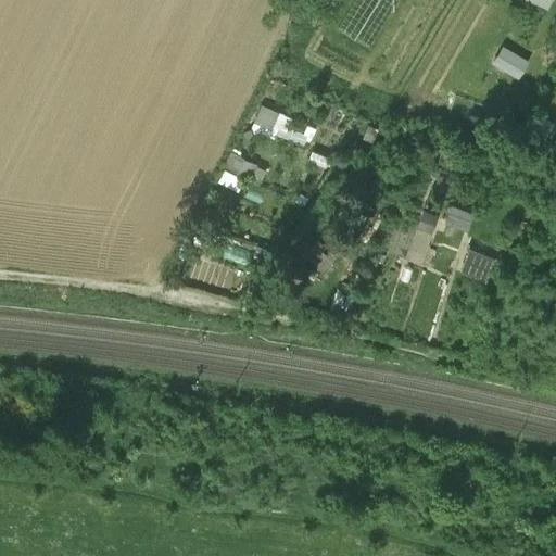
[(250,133),(273,140),(282,114),(260,105),(250,133)]
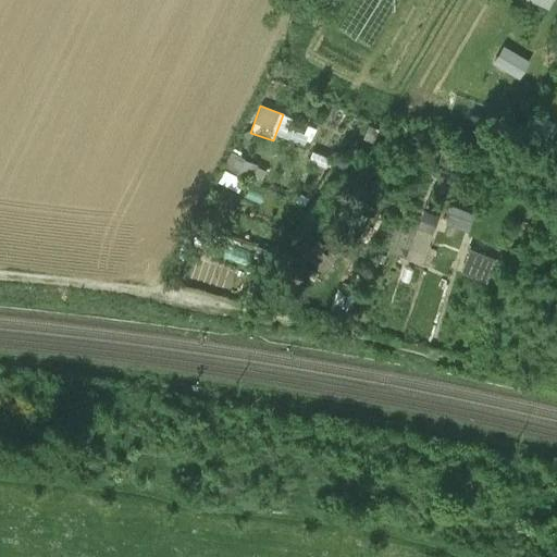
[(222,184),(239,188),(242,176),(250,178),(254,162),(227,157),(222,184)]
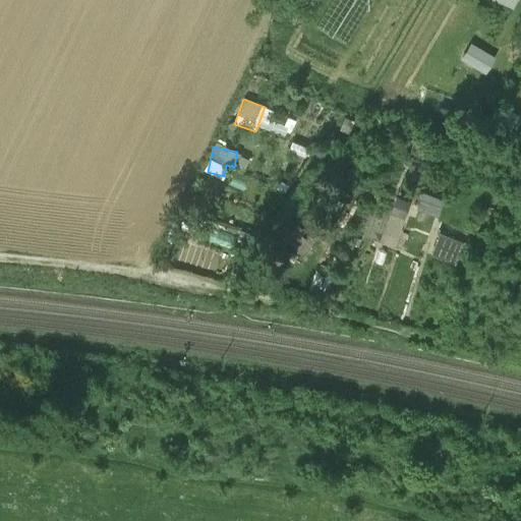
[(380,241),(396,247),(411,201),(395,195),(380,241)]
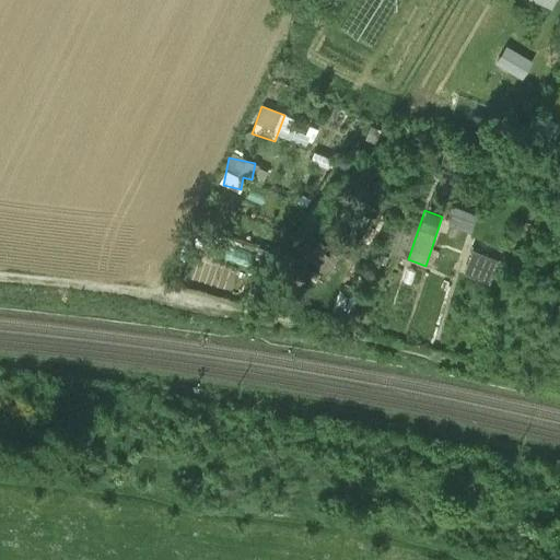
[(397,218),(385,251),(406,258),(418,225),(397,218)]
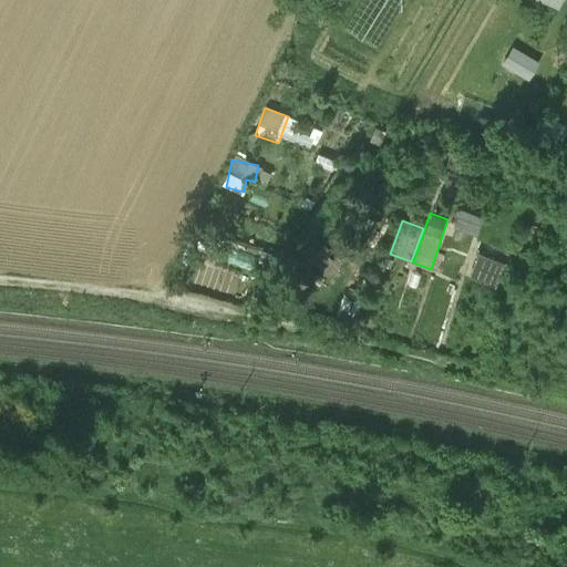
[(465,277),(490,288),(502,261),(477,250),(465,277)]
